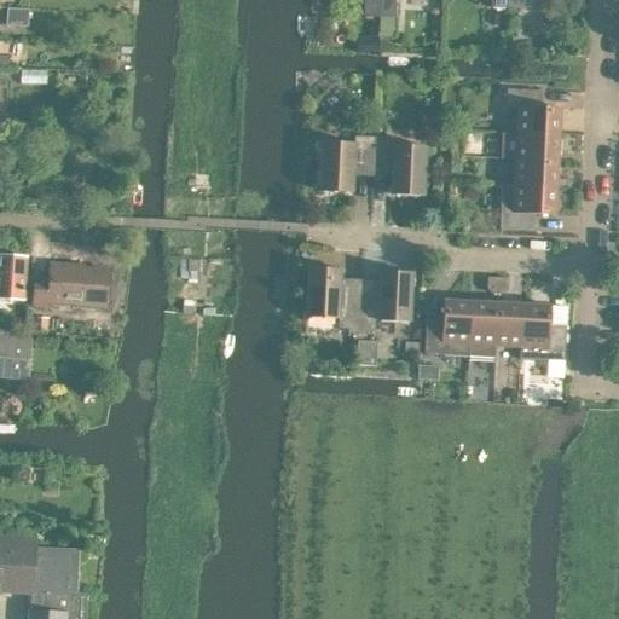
[(379,16),(379,0),(363,0),(363,16),(379,16)]
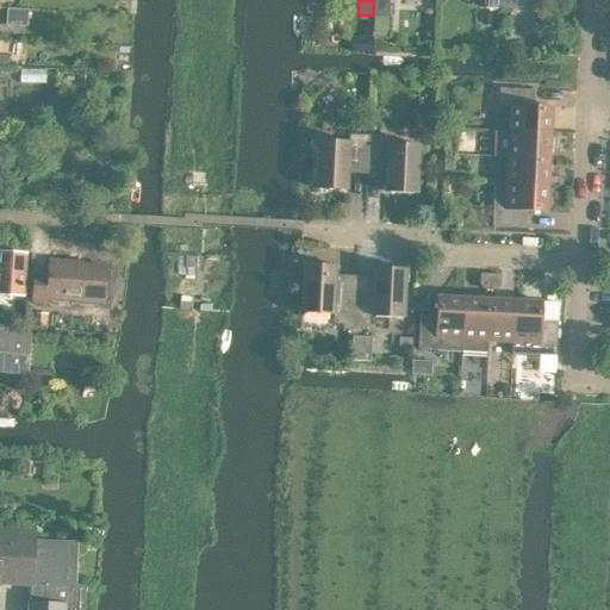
[(373,0),(373,16),(391,17),(391,0),(373,0)]
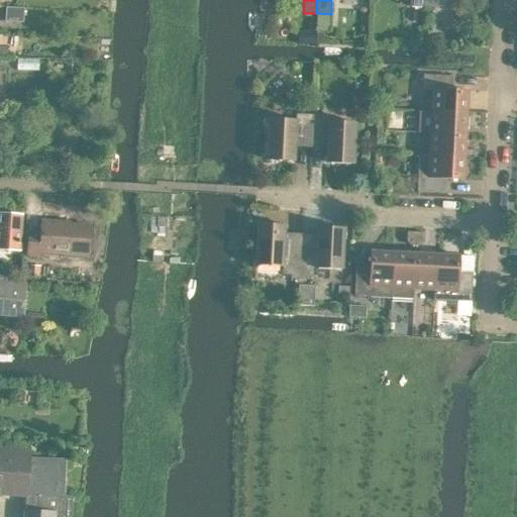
[(5,7),(5,20),(23,21),(24,8),(5,7)]
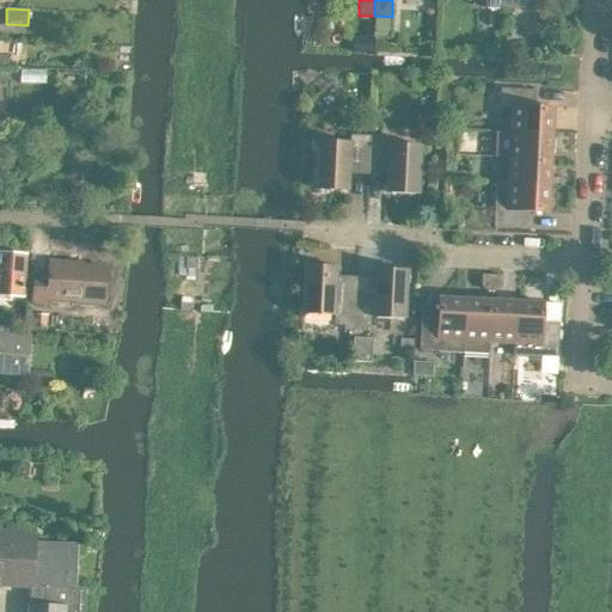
[(369,41),(359,41),(359,51),(369,50),(369,41)]
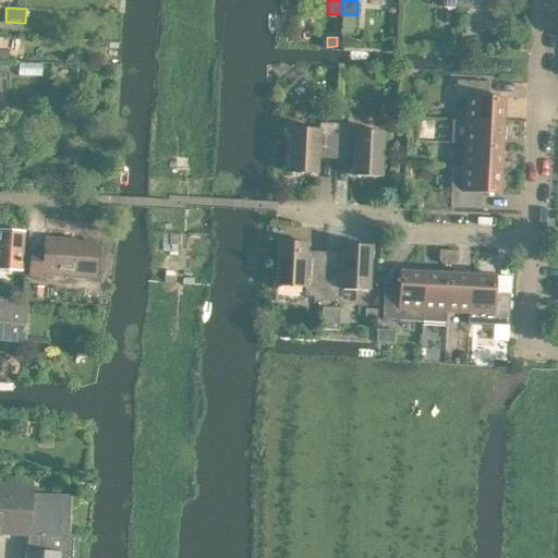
[(466,95),(465,119),(504,121),(505,96),(487,95),(488,81),(457,79),(456,95),(466,95)]
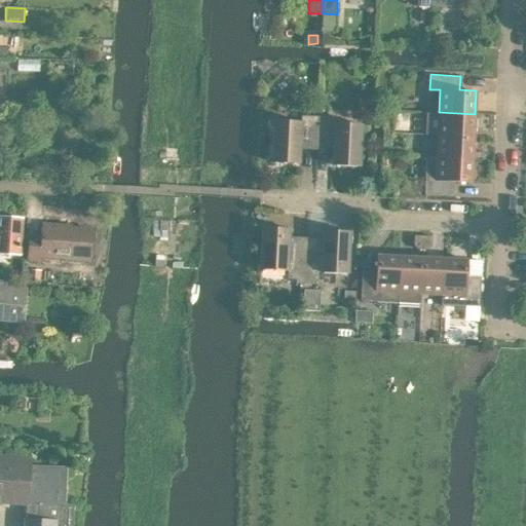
[(439,112),(438,134),(474,136),(475,114),(439,112)]
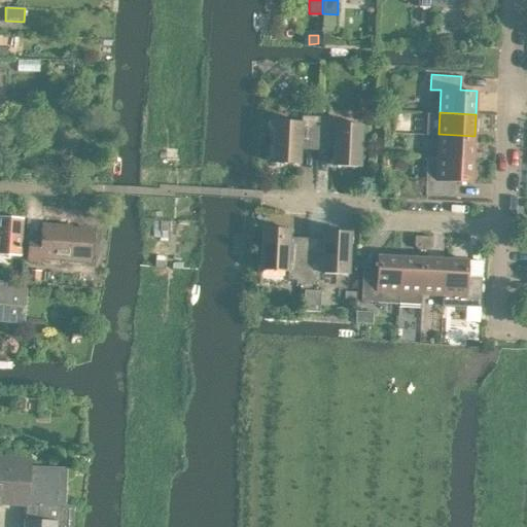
[(301,144),(317,144),(318,115),(302,114),(302,120),(274,119),(273,161),(300,162),(301,144)]
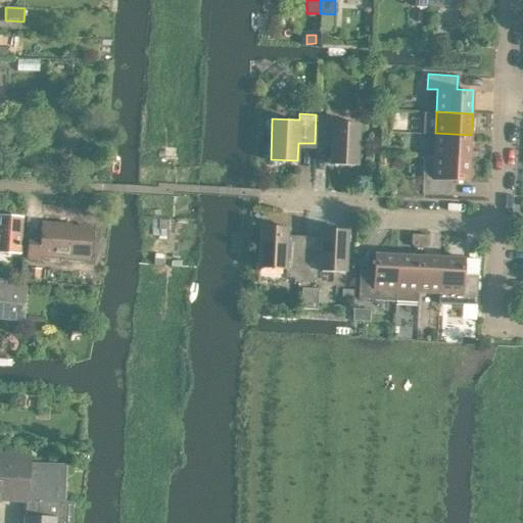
[(316,114),(315,143),(331,144),(330,162),(358,163),(360,123),(332,122),(332,115),(316,114)]
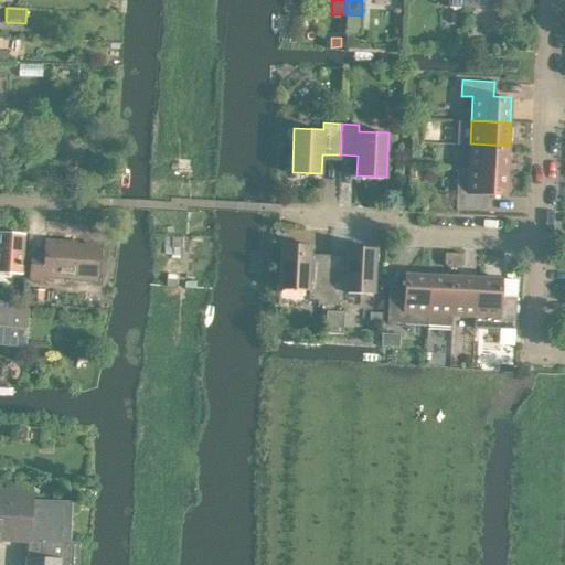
[(411,141),(420,142),(422,129),(412,129),(411,141)]
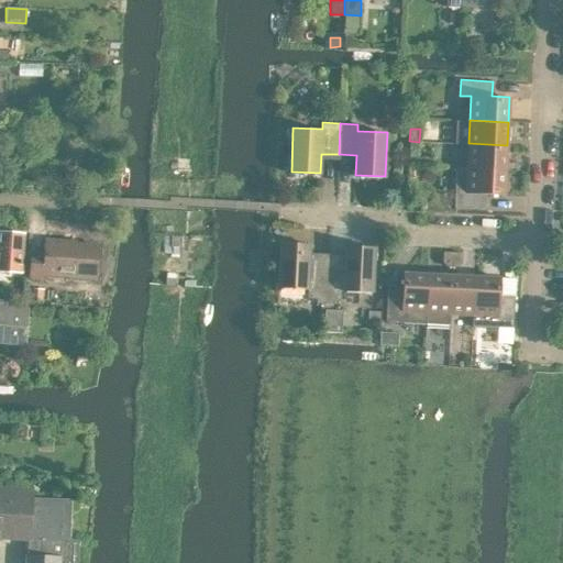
[(419,142),(409,141),(409,156),(418,156),(419,142)]
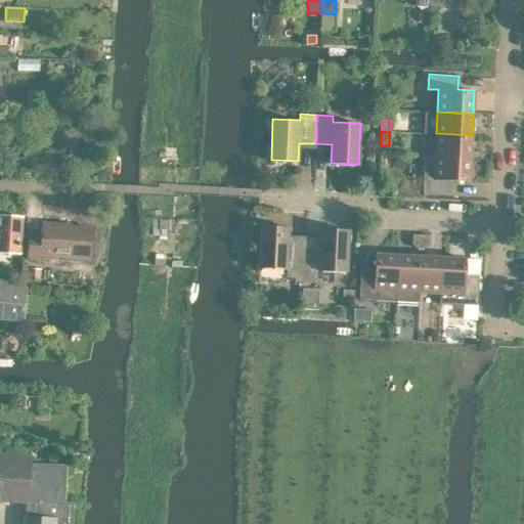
[(471,158),(472,135),(436,133),(435,155),(435,156),(471,158)]
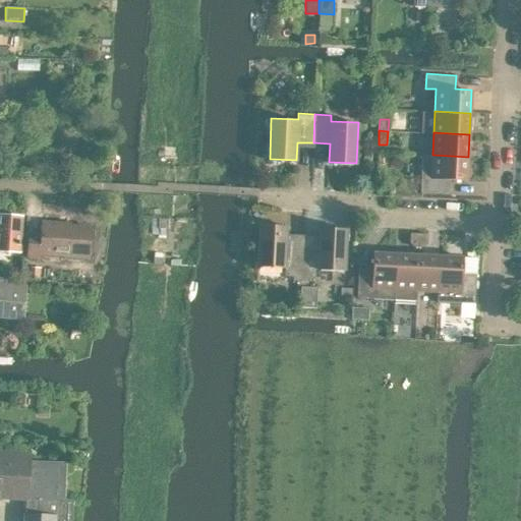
[(432,155),(432,154),(422,154),(420,190),(450,192),(450,178),(466,179),(468,157),(432,155)]
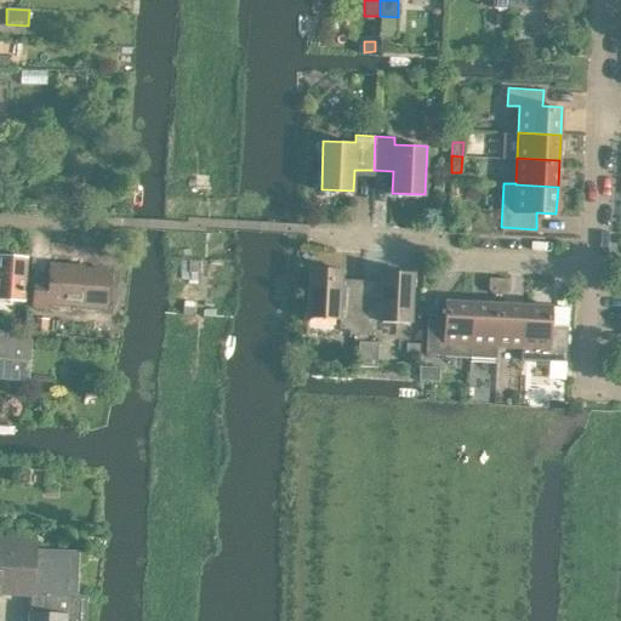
[(0,301),(23,302),(27,258),(0,255),(0,301)]
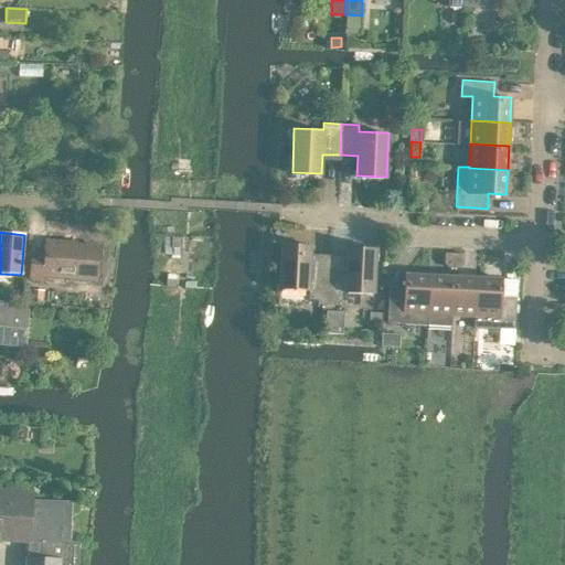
[(173,235),(173,247),(182,247),(183,236),(173,235)]
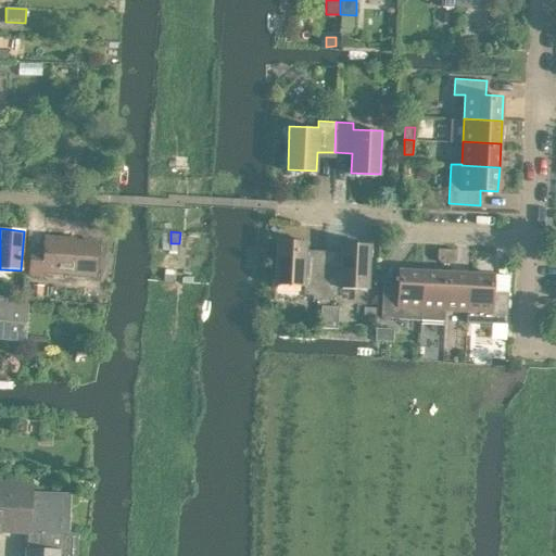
[(32,249),(32,254),(30,275),(43,275),(43,270),(95,272),(96,241),(74,240),(74,238),(45,237),(43,249),(32,249)]
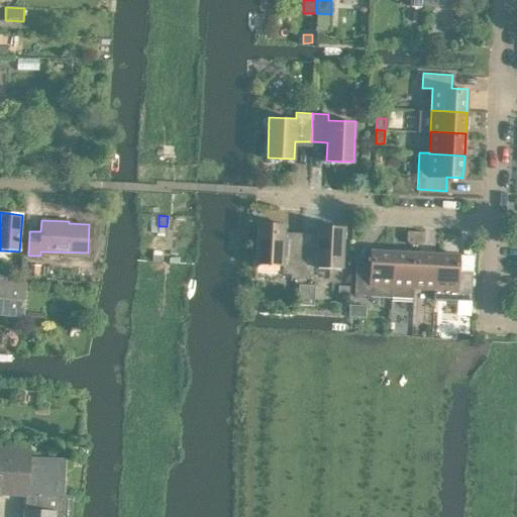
[(255,264),(282,265),(282,275),(290,275),(290,279),(298,279),(300,235),(284,234),(285,223),(257,222),(255,264)]
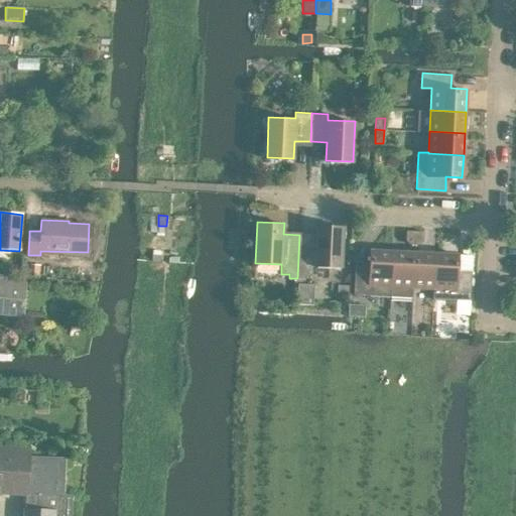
[(315,235),(299,235),(297,278),(304,279),(304,275),(311,275),(311,265),(314,265),(314,266),(342,267),(344,226),(316,224),(315,235)]
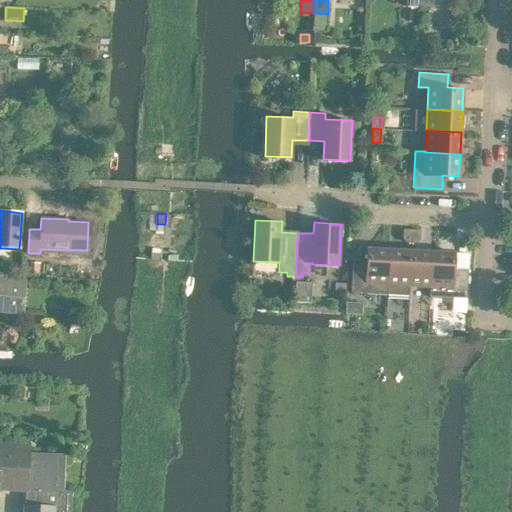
[(403,229),(402,238),(405,241),(411,242),(411,229),(403,229)]
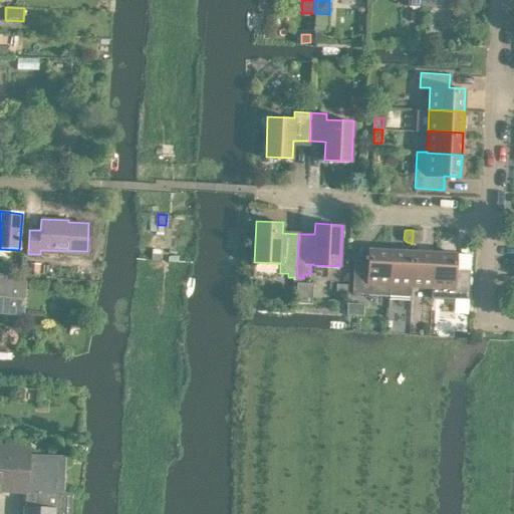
[(413,230),(413,243),(419,243),(422,240),(422,230),(413,230)]
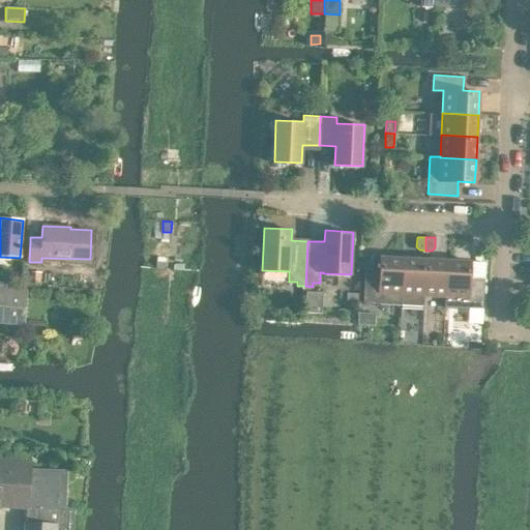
[(400,303),(403,257),(380,256),(379,272),(364,271),(362,301),(400,303)]
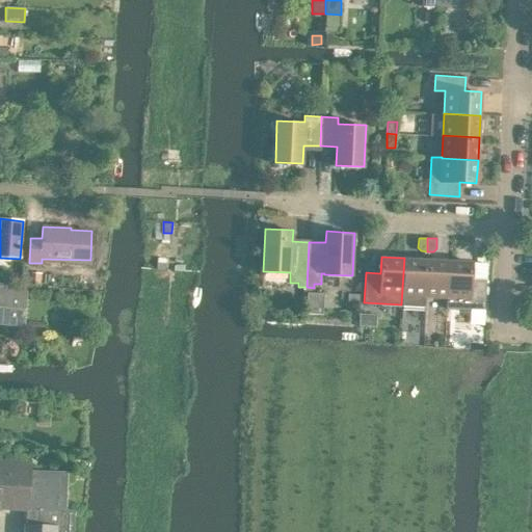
[(424,306),(425,295),(426,259),(404,258),(401,304),(424,306)]
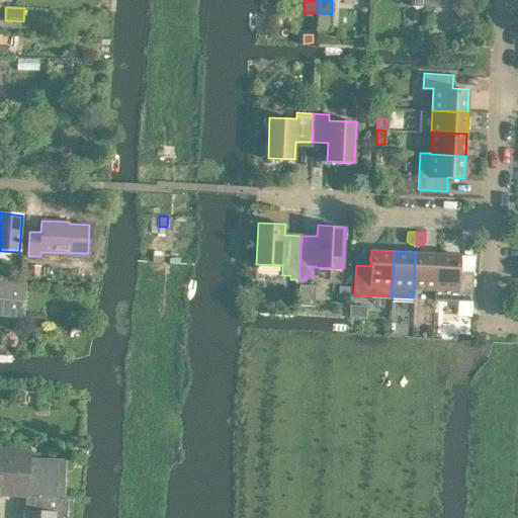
[(414,287),(434,288),(435,288),(437,253),(415,252),(414,287)]
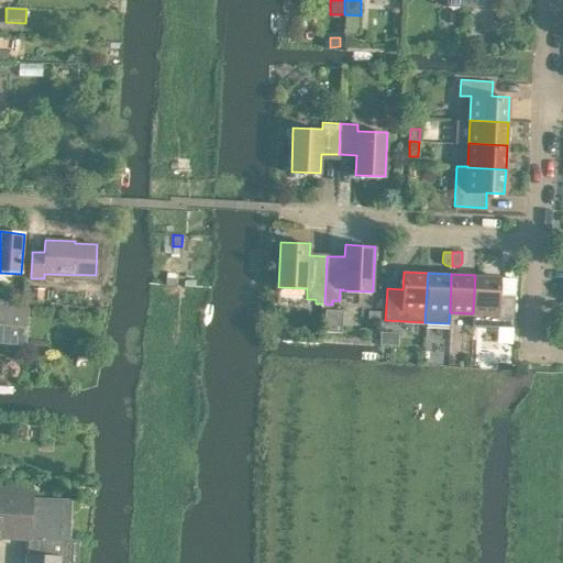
[(473,313),(472,313),(472,324),(512,327),(514,295),(499,295),(499,277),(475,275),(473,313)]
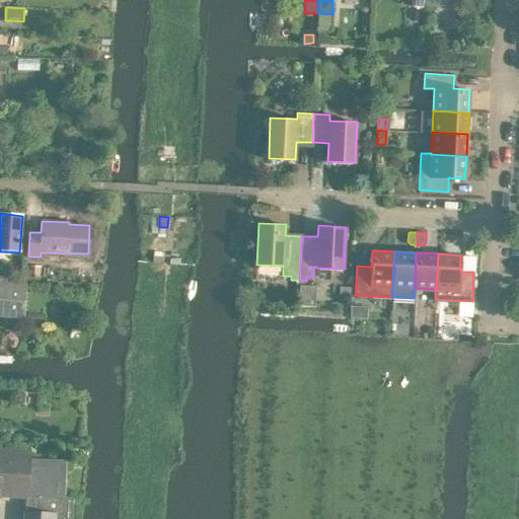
[(31,266),(30,278),(40,278),(41,267),(31,266)]
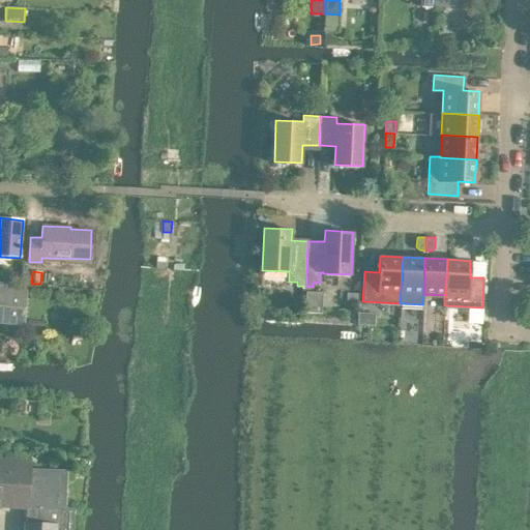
[(0,313),(23,315),(25,290),(0,288),(0,313)]
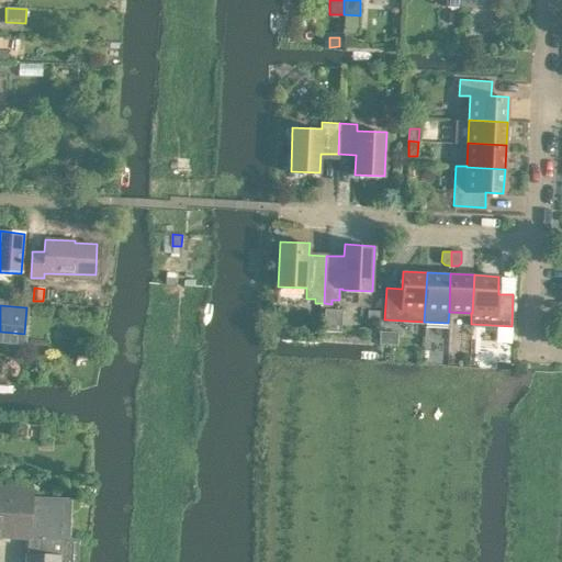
[(367,310),(367,318),(379,318),(379,311),(367,310)]
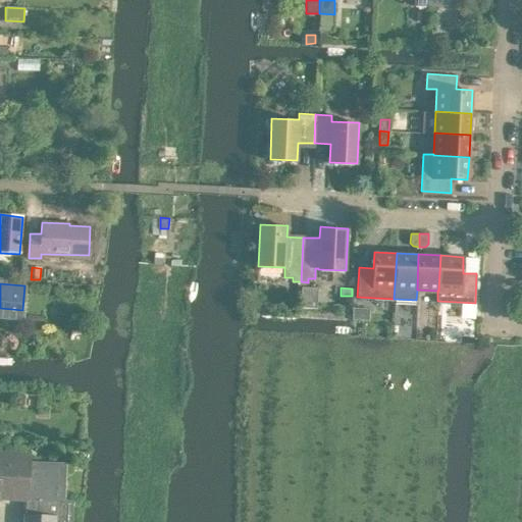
[(0,498),(24,500),(23,521),(70,521),(72,502),(62,502),(64,463),(27,461),(28,453),(0,451),(0,498)]
